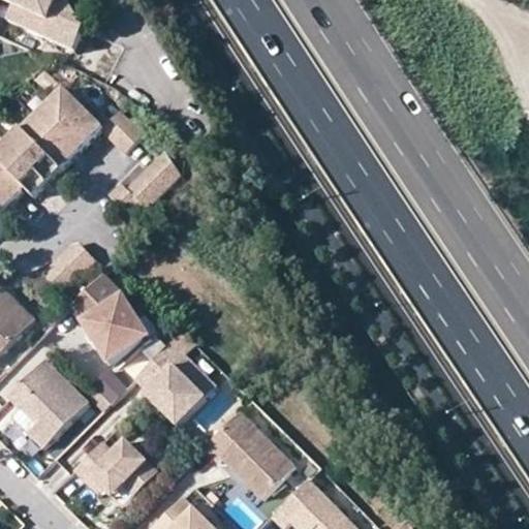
[(12,0),(14,1),(7,20),(74,48),(84,25),(67,0),(12,0)]
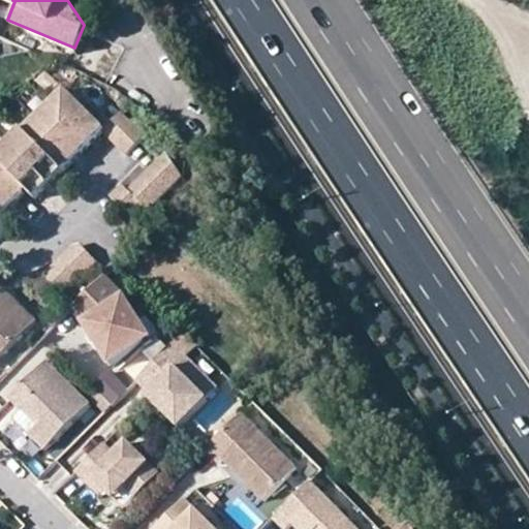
[(104,110),(98,116),(66,84),(50,100),(85,134),(90,130),(96,136),(103,129),(123,151),(143,131),(123,110),(114,119),(104,110)]
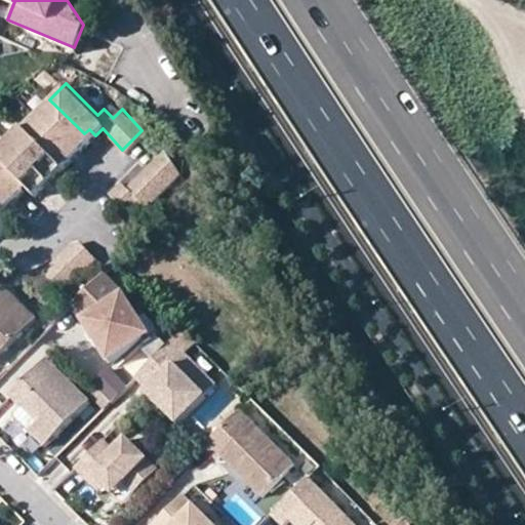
[(90,140),(84,133),(49,99),(37,112),(77,153),(90,140)]
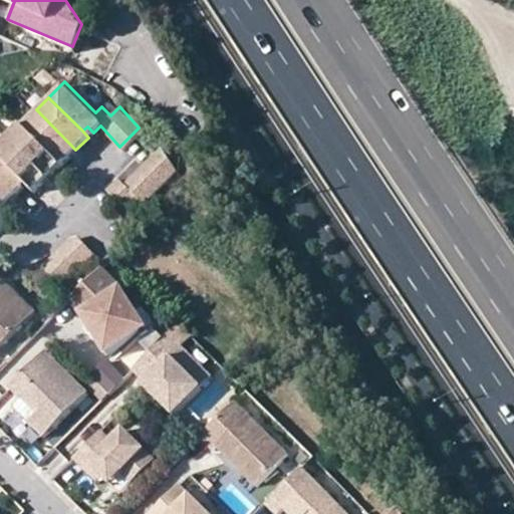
[(62,163),(75,150),(36,109),(22,123),(62,163)]
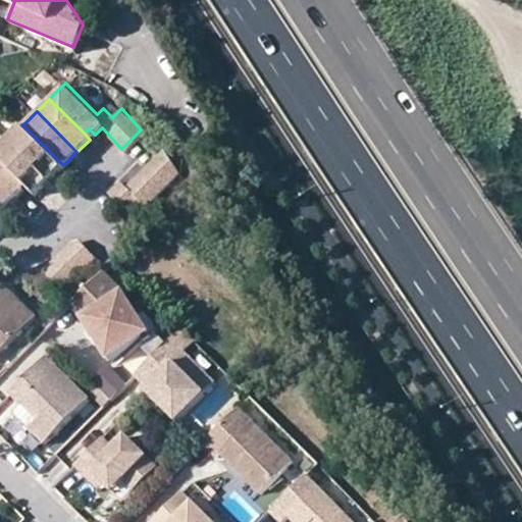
[(49,179),(63,165),(22,125),(8,139),(49,179)]
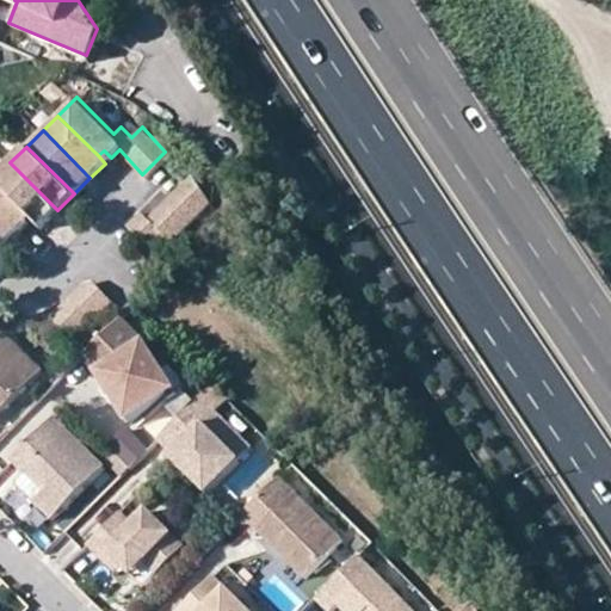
[(105,164),(111,158),(104,150),(98,155),(105,164)]
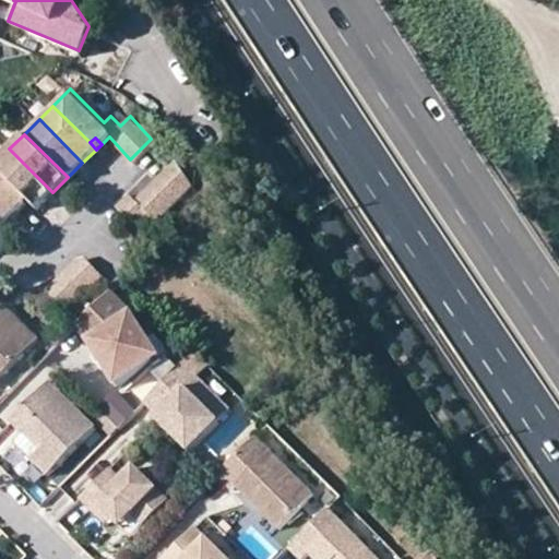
[(38,206),(52,192),(9,149),(0,156),(0,168),(28,198),(38,206)]
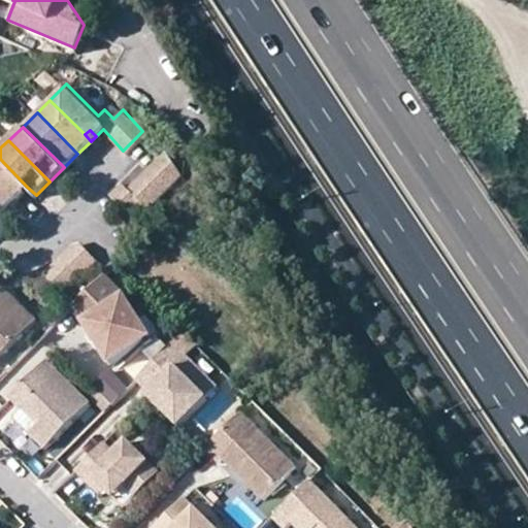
[(141,204),(149,203),(180,172),(165,147),(127,185),(122,179),(108,192),(125,208),(132,207),(139,201),(141,204)]
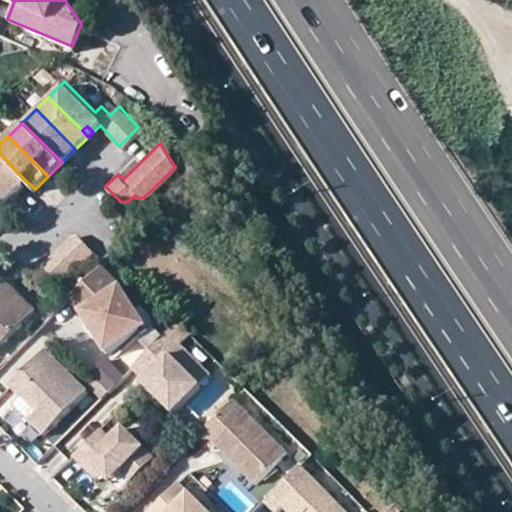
[(0,182),(12,195),(26,181),(0,154),(0,182)]
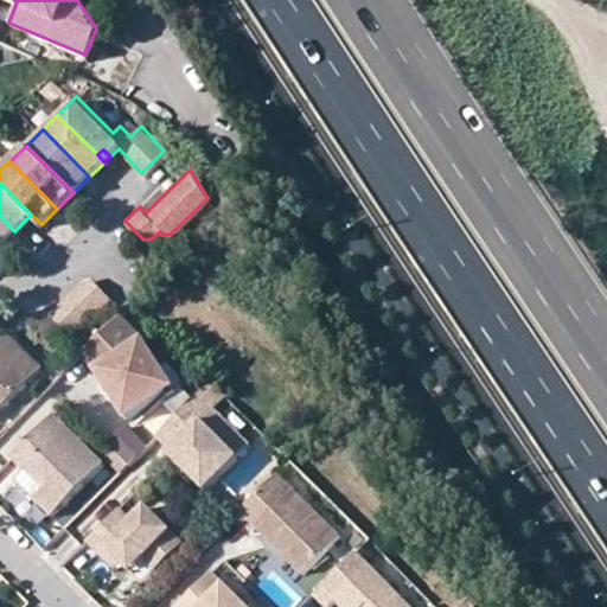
[(0,246),(14,231),(0,216),(0,246)]
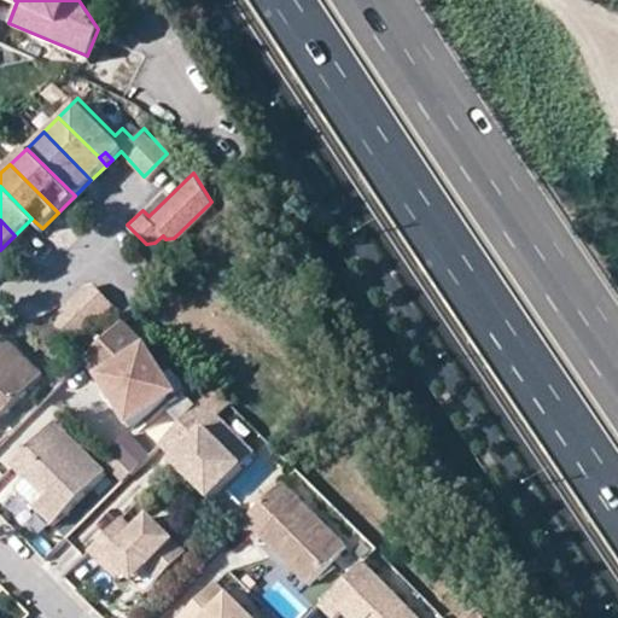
[(112,299),(89,275),(48,316),(71,339),(112,299)]
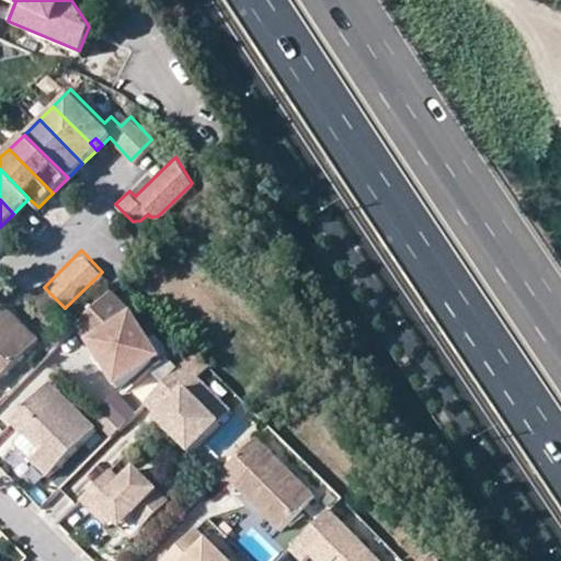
[(89,339),(116,381),(169,347),(152,332),(147,335),(133,312),(110,288),(73,323),(89,339)]
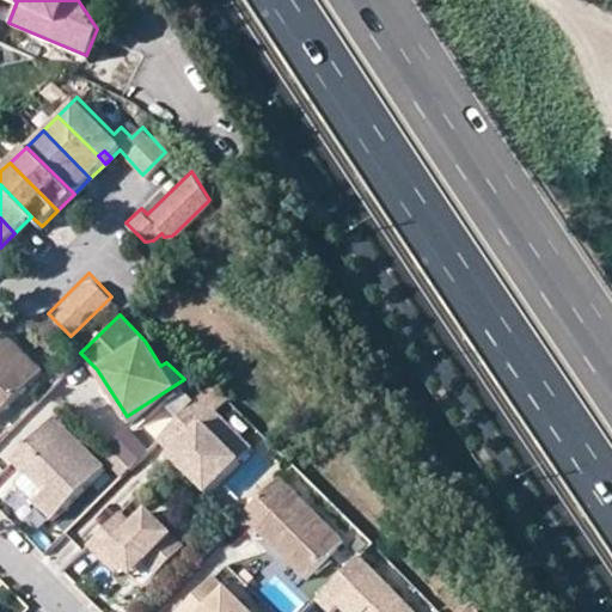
[(0,408),(40,371),(2,330),(0,332),(0,408)]
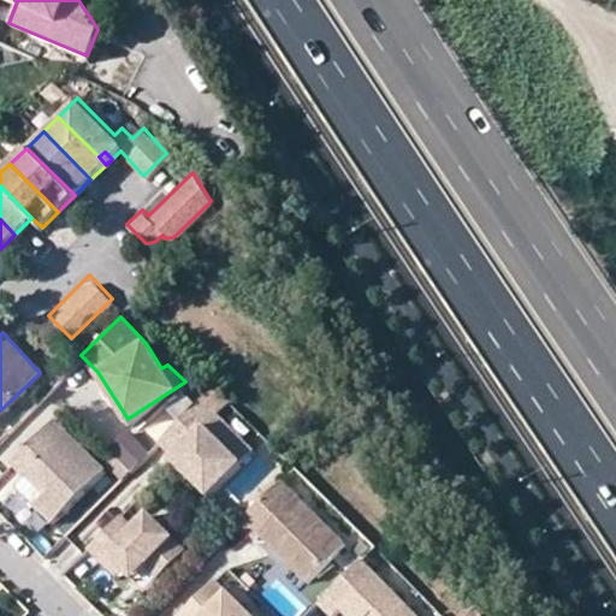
[(213,384),(201,396),(217,412),(229,400),(213,384)]
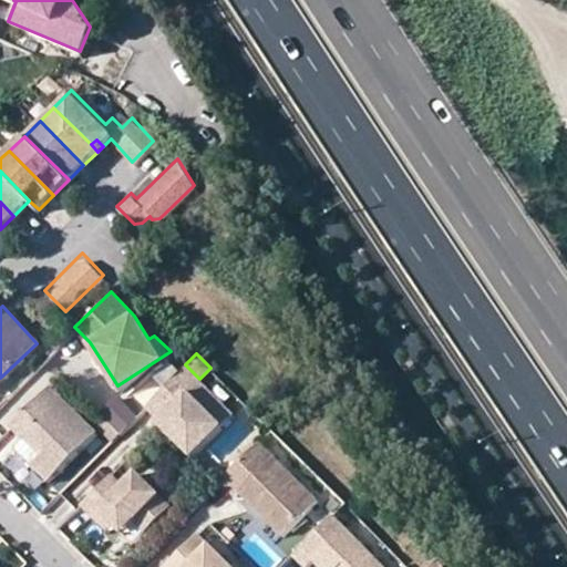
[(198,451),(223,426),(187,391),(199,379),(185,364),(146,403),(156,413),(153,415),(174,437),(192,456),(198,451)]
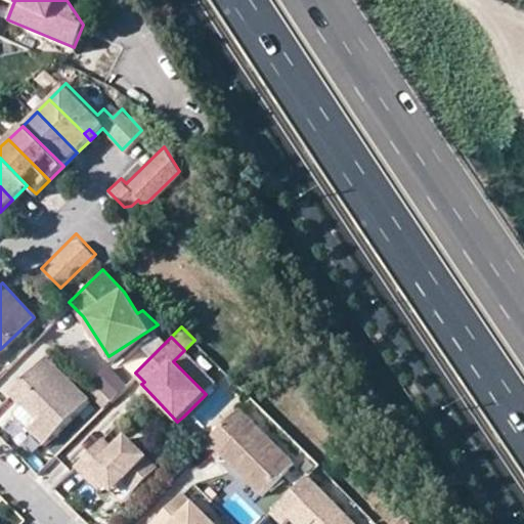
[(206,394),(216,382),(184,350),(173,361),(206,394)]
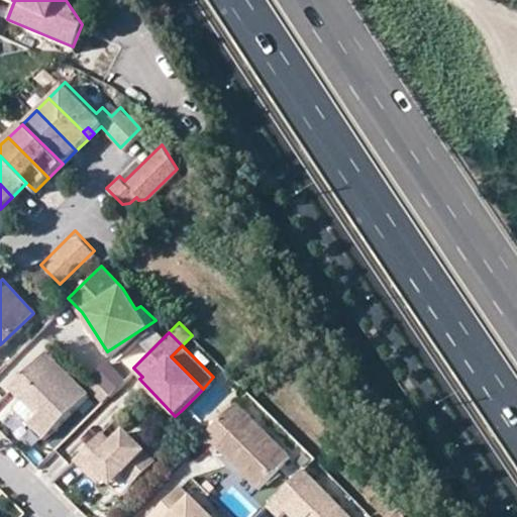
[(43,434),(86,393),(44,351),(10,387),(22,399),(27,395),(39,407),(28,419),(43,434)]
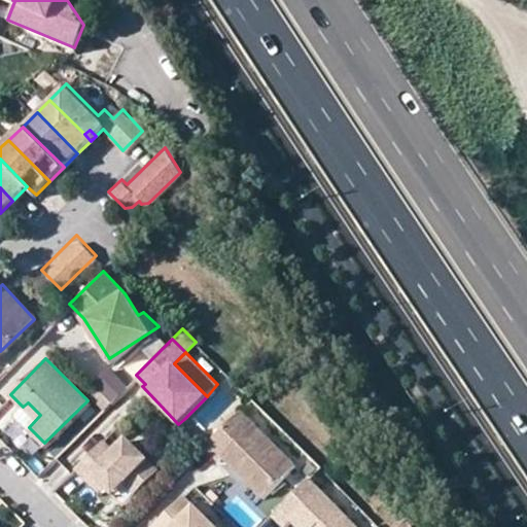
[(105,370),(86,396),(108,411),(127,384),(105,370)]
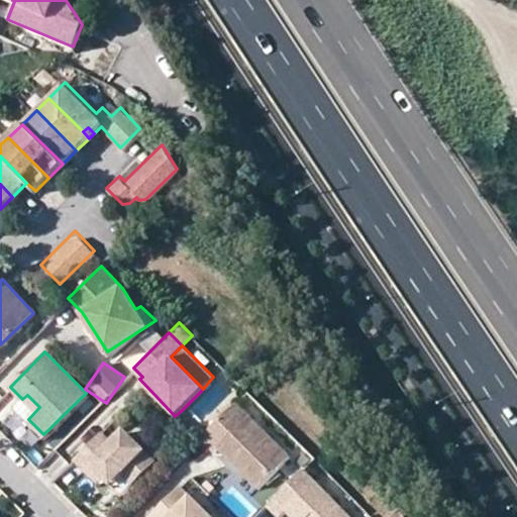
[(139,379),(134,384),(154,403),(159,399),(139,379)]
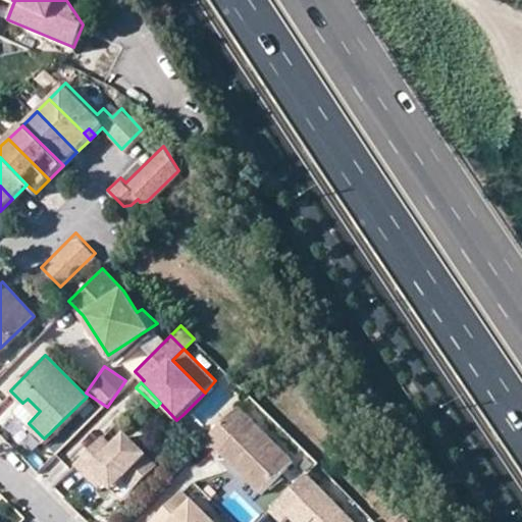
[(40,411),(28,399),(22,403),(15,410),(29,423),(40,411)]
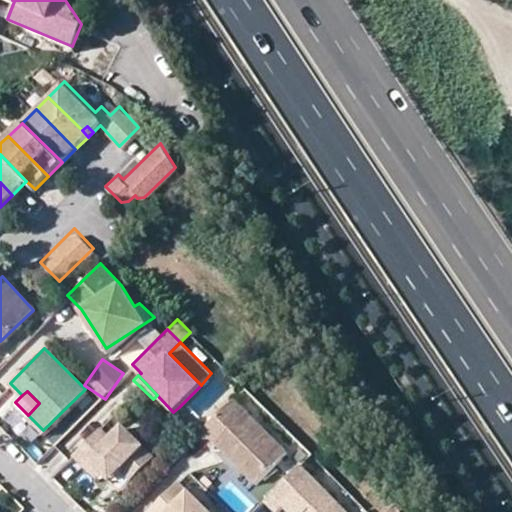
[(253,480),(285,450),(233,396),(200,429),(197,432),(209,443),(213,440),(253,480)]
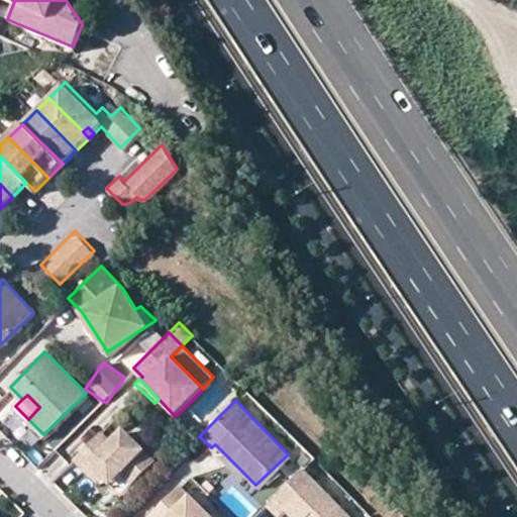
[(14,413),(4,422),(21,441),(31,432),(14,413)]
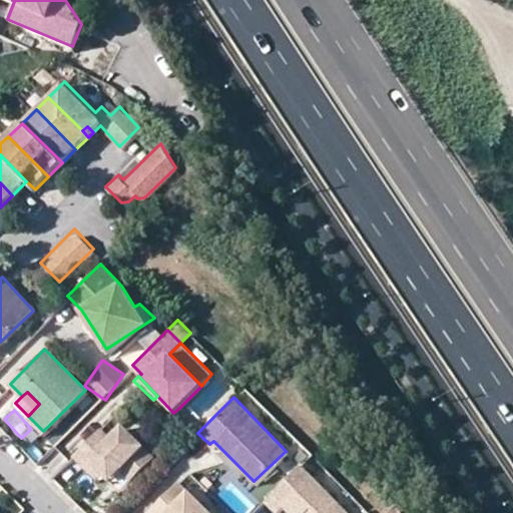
[(130,477),(151,455),(121,426),(109,437),(98,427),(71,453),(84,465),(89,460),(101,471),(114,459),(121,467),(130,477)]
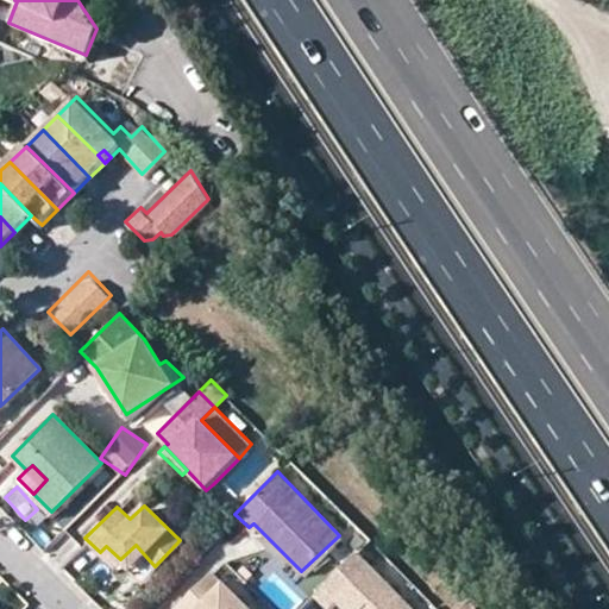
[(120,559),(129,567),(144,554),(136,545),(120,559)]
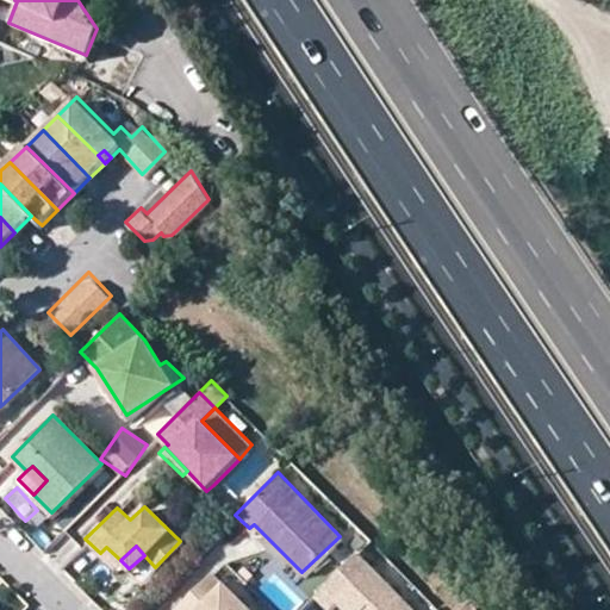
[(106,547),(100,553),(113,568),(120,560),(106,547)]
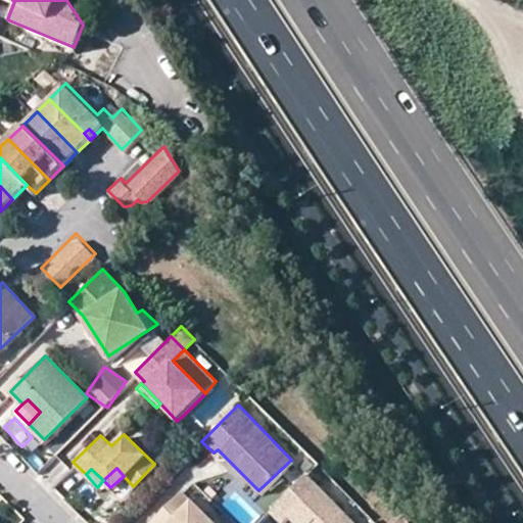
[(357,522),(307,473),(277,503),(297,522),(311,522),(315,519),(318,522),(357,522)]
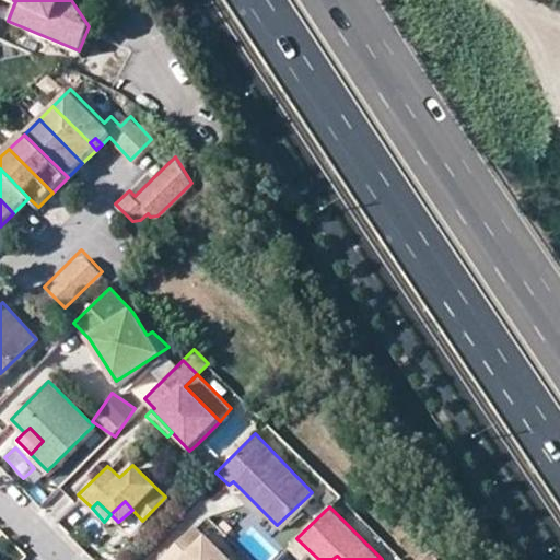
[(228,559),(195,525),(158,559),(228,559)]
